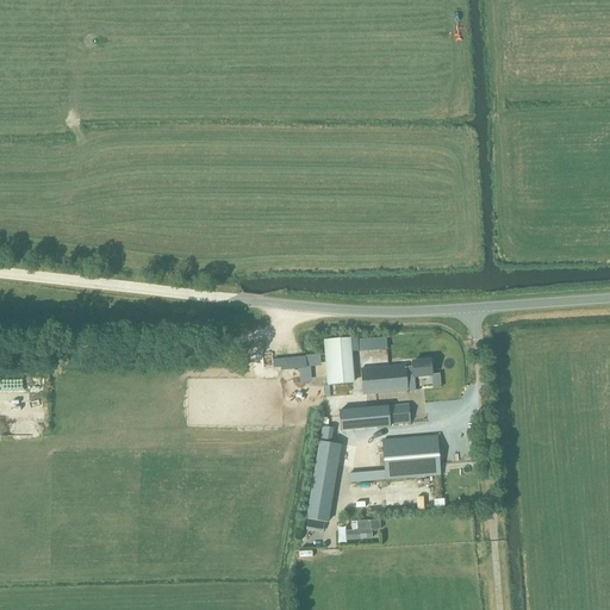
[(348,338),(324,341),(328,386),(352,385),(348,338)]
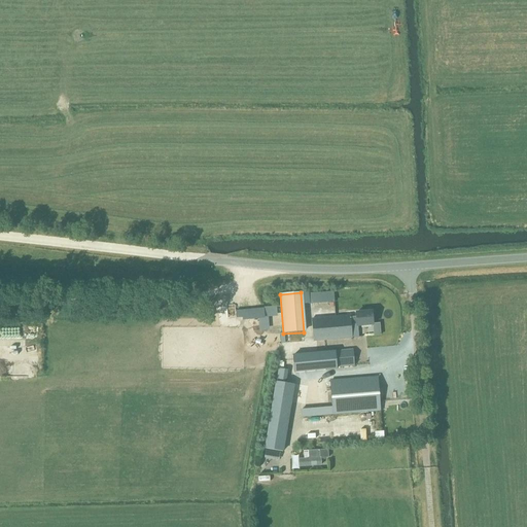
[(326,292),(308,293),(308,304),(327,302),(326,292)]
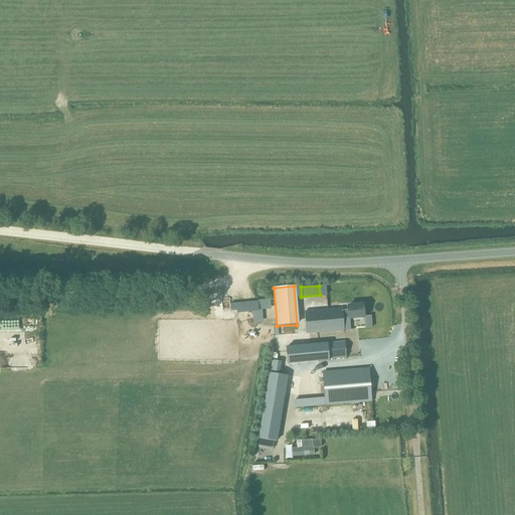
[(271,300),(258,301),(258,302),(259,309),(259,310),(271,309),(271,300)]
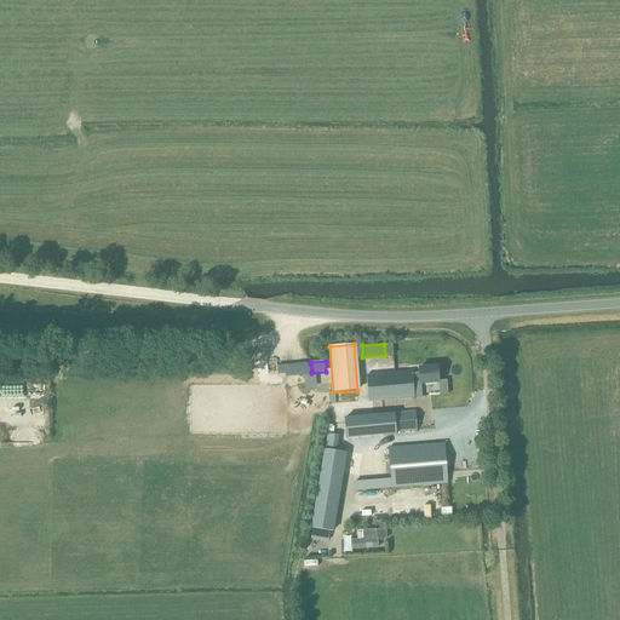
[(285,373),(286,377),(311,374),(310,362),(277,366),(279,373),(285,373)]
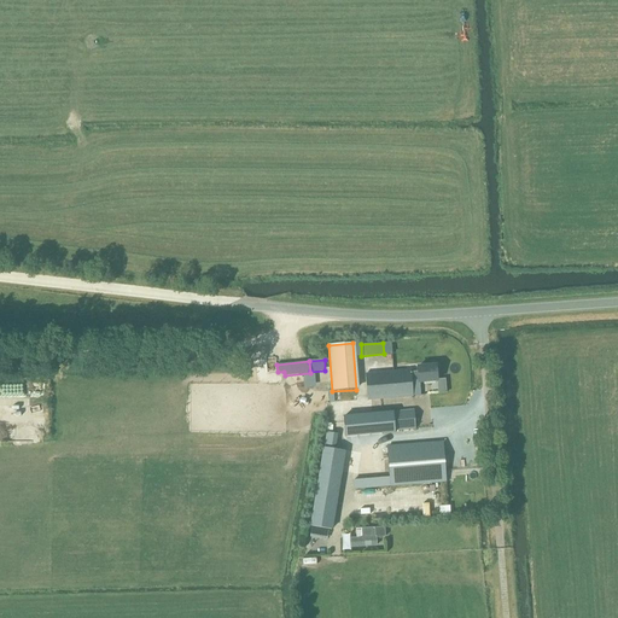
[(410,371),(366,374),(368,400),(420,395),(419,382),(437,380),(437,366),(418,367),(418,372),(410,372),(410,371)]
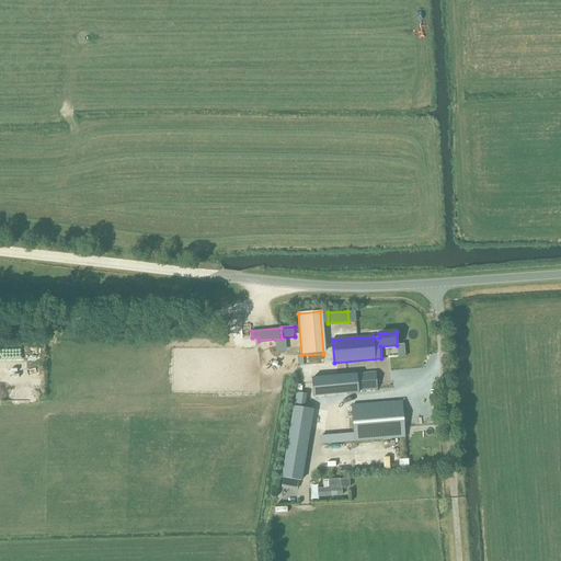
[(358,390),(377,389),(375,373),(312,378),(313,397),(358,392),(358,390)]
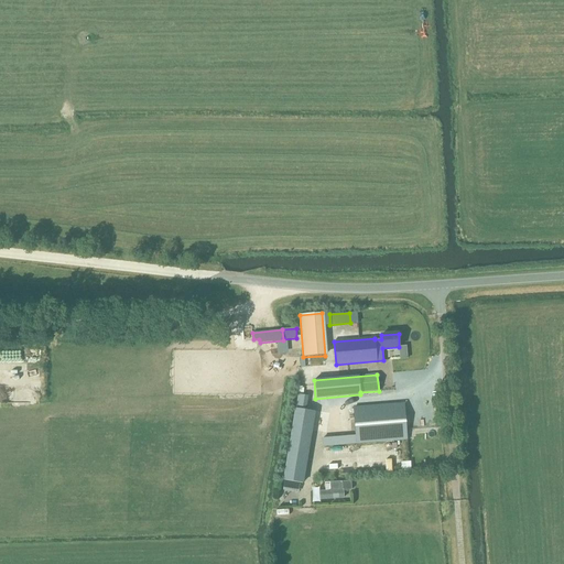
[(292,425),(283,480),(303,484),(312,429),(315,412),(306,410),(308,396),(297,394),(292,425)]
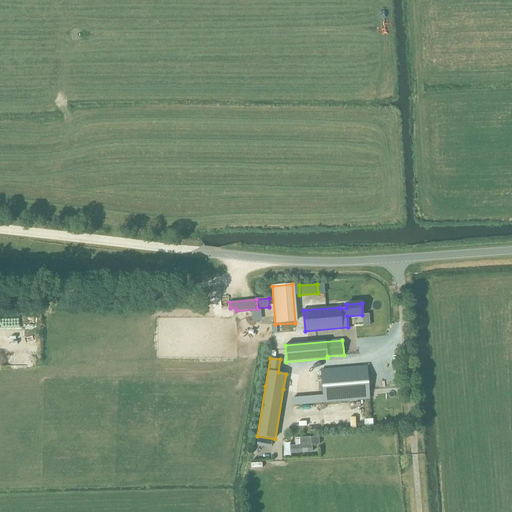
[(321,371),(323,396),(292,398),(292,406),(323,403),(324,403),(370,399),(367,367),(321,371)]
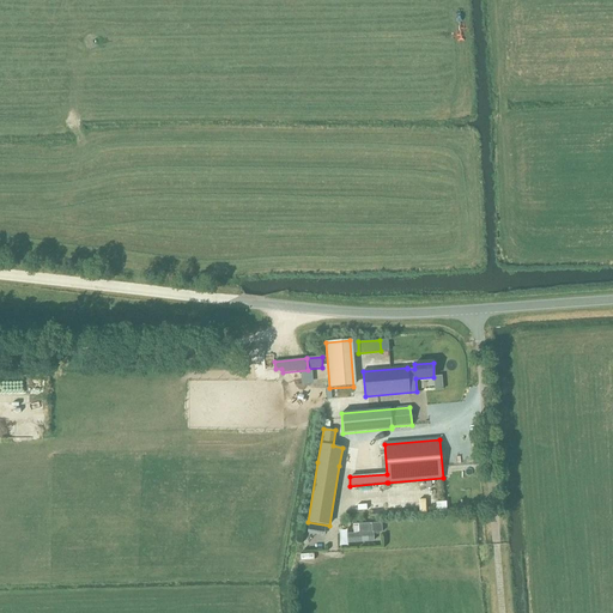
[(325,526),(310,523),(309,526),(315,526),(314,533),(323,535),(325,526)]
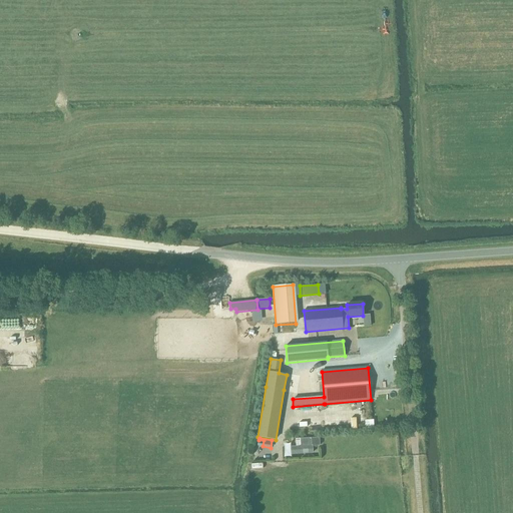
[(291,447),(292,455),(313,453),(313,446),(320,445),(319,438),(300,439),(300,446),(291,447)]
